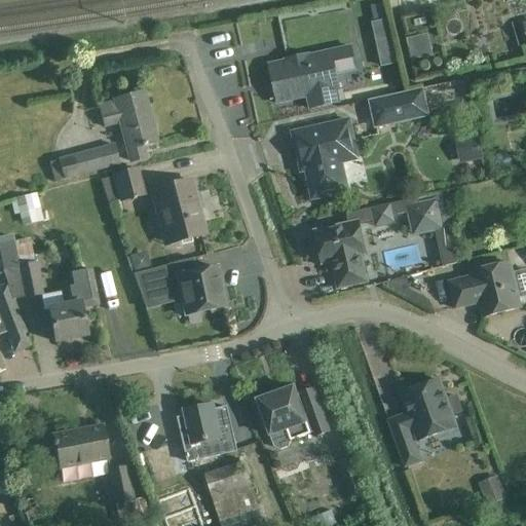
[(388,20),(372,24),(381,68),(399,65),(388,20)]
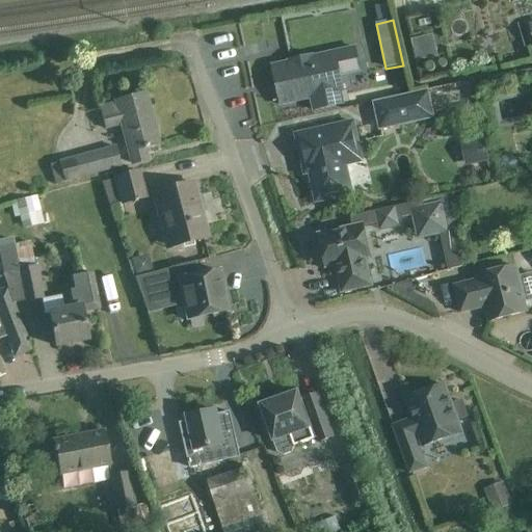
[(413,38),(418,59),(437,55),(432,33),(413,38)]
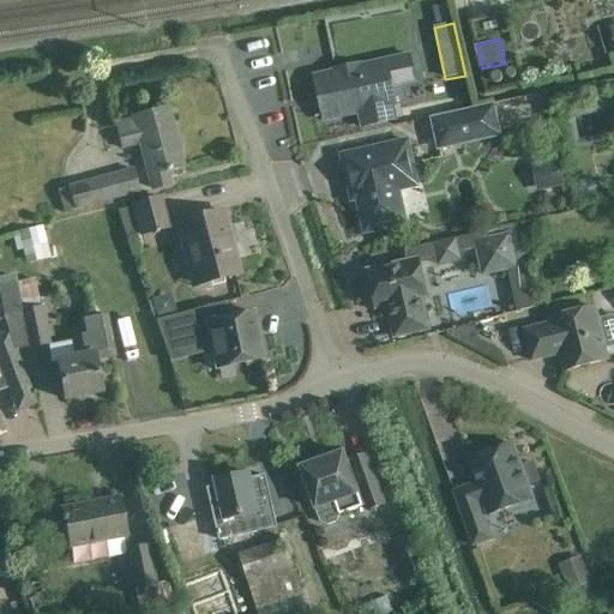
[(332,73),(314,77),(324,122),(359,114),(362,128),(396,121),(395,113),(393,107),(397,106),(392,86),(386,62),(410,58),(410,55),(362,66),(360,67),(360,65),(333,71),(333,72),(332,73)]
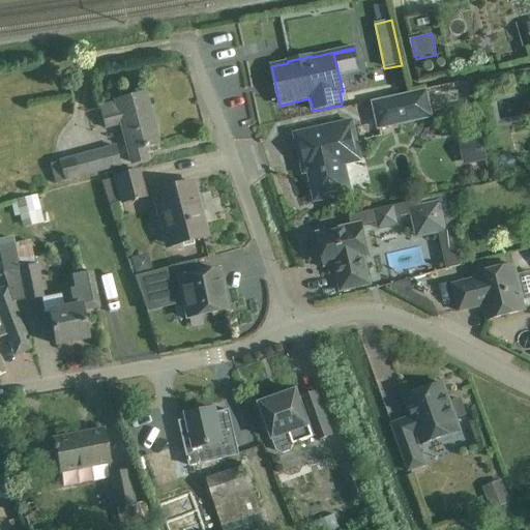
[(432,118),(425,90),(373,101),(379,129),(432,118)]
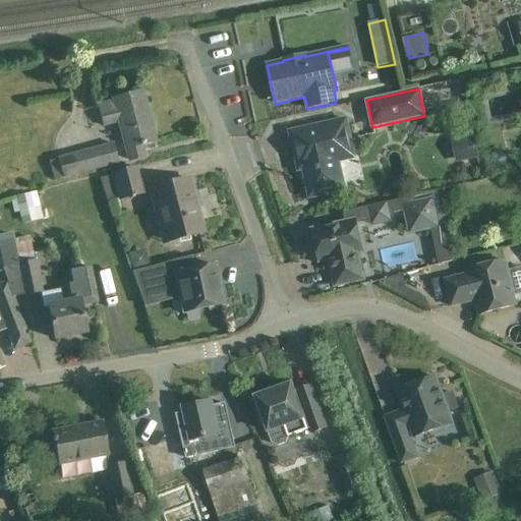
[(114,101),(97,106),(99,113),(103,126),(119,122),(129,160),(143,157),(140,147),(145,146),(145,143),(154,140),(141,93),(114,100),(114,101)]
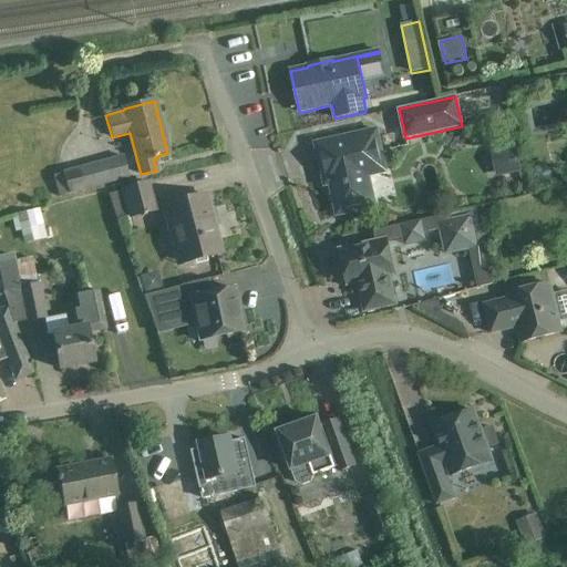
[(385,173),(377,131),(316,144),(325,186),(330,185),(337,216),(375,207),(368,176),(385,173)]
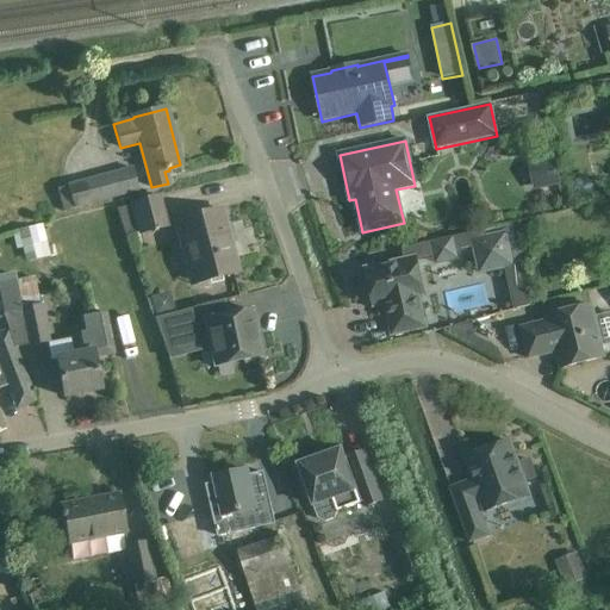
[(535,161),(541,188),(561,185),(555,156),(535,161)]
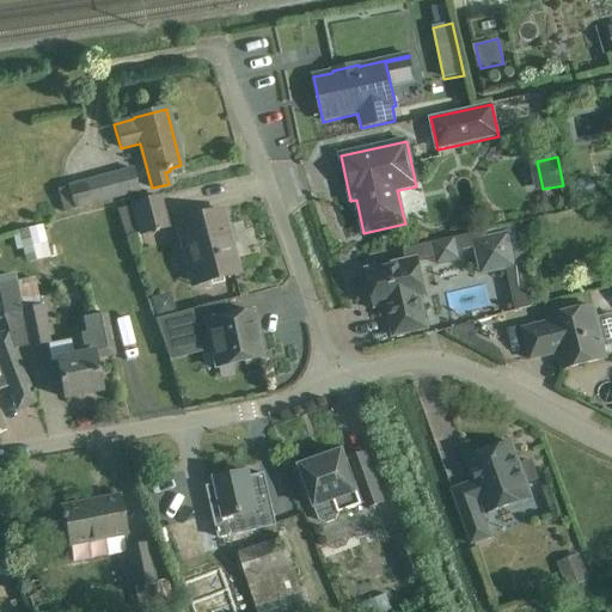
[(132,167),(66,185),(73,212),(139,194),(132,167)]
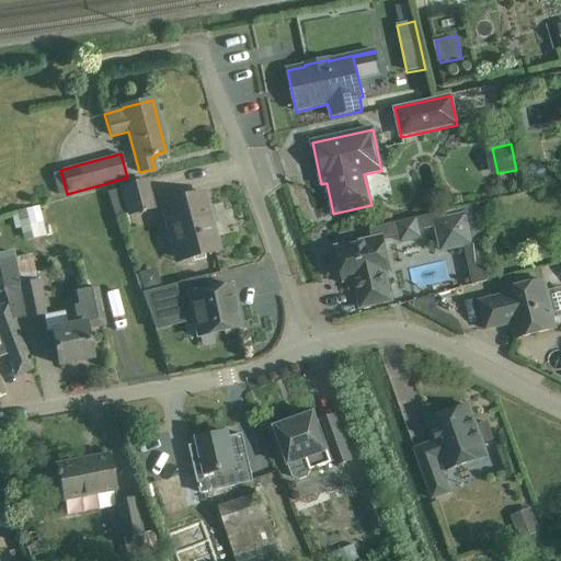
[(152,208),(146,182),(122,189),(106,193),(115,218),(128,215),(152,208)]
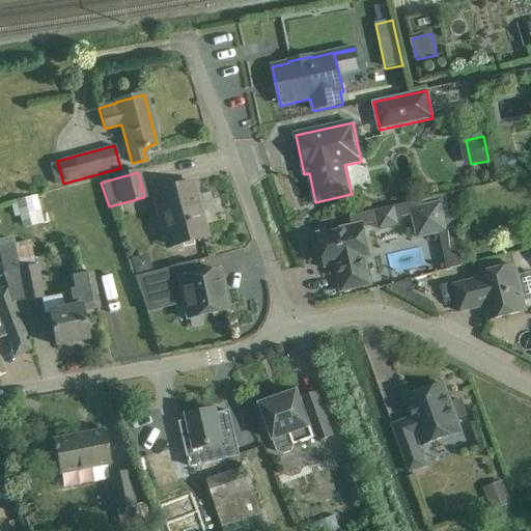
[(198,202),(193,184),(152,194),(158,213),(162,212),(171,247),(202,239),(193,203),(198,202)]
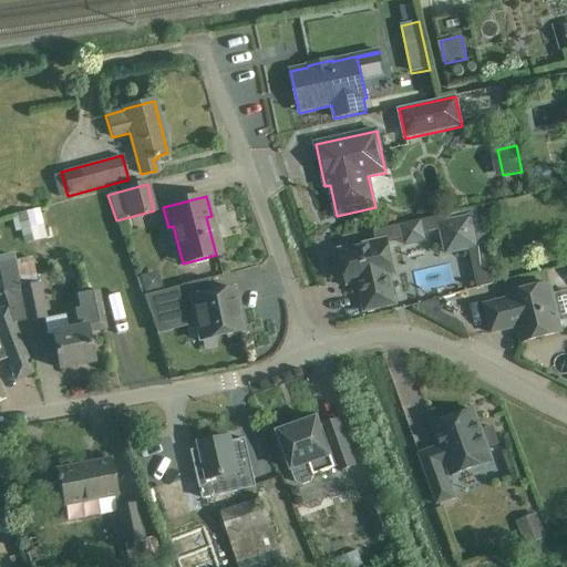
[(14,213),(20,241),(47,237),(42,208),(14,213)]
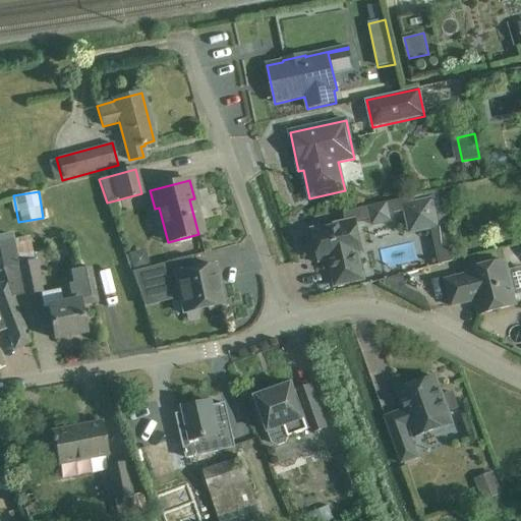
[(414,196),(343,212),(345,223),(355,221),(355,223),(370,219),(372,226),(392,222),(390,215),(404,212),(409,236),(440,229),(446,227),(438,191),(414,196)]
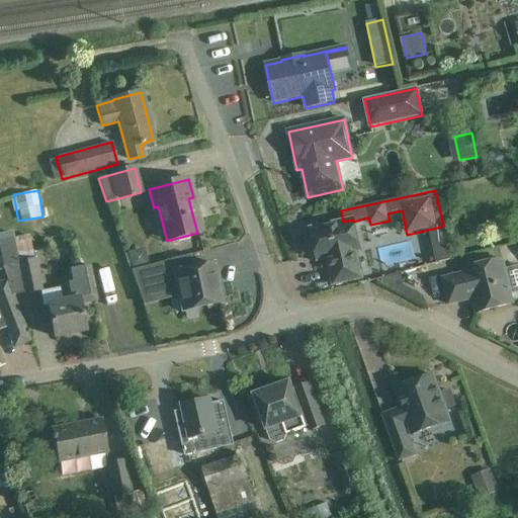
[(360,252),(353,220),(310,229),(318,261),(327,259),(333,285),(362,279),(356,252),(360,252)]
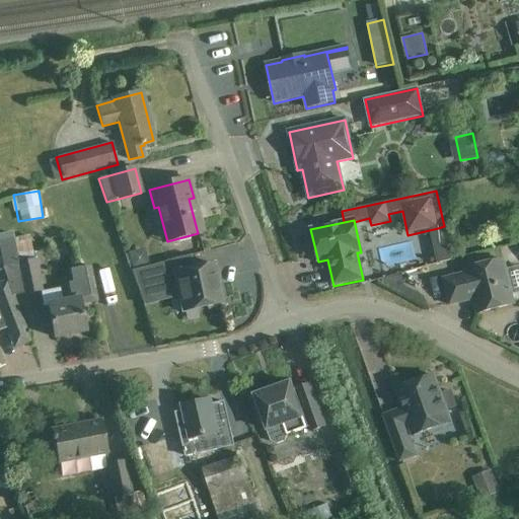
[(0,260),(8,280),(14,296),(42,291),(35,258),(33,260),(29,236),(0,242),(0,260)]
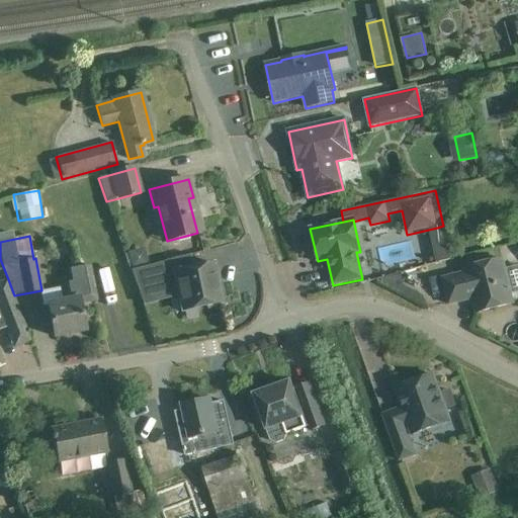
[(137,250),(127,253),(132,269),(149,265),(146,255),(137,250)]
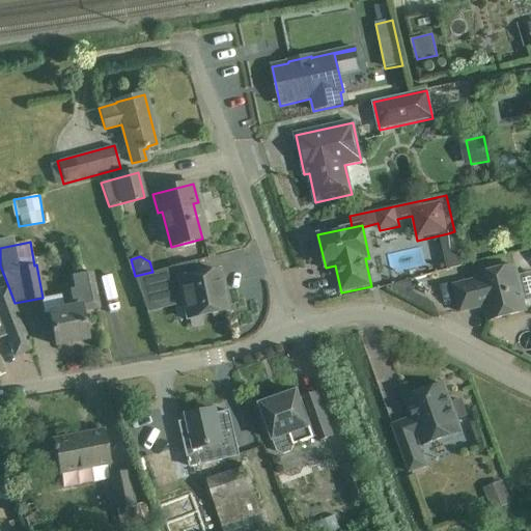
[(530,272),(518,276),(514,267),(477,276),(477,280),(453,286),(460,313),(484,307),(487,322),(526,312),(524,302),(530,300),(530,272)]
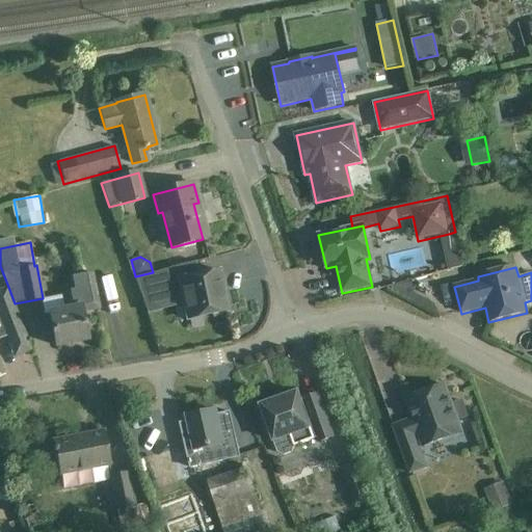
[(169,269),(134,278),(141,298),(175,289),(169,269)]
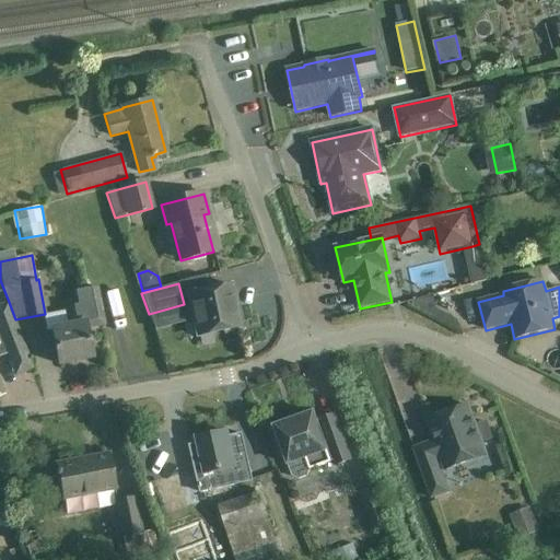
[(231,286),(187,294),(197,337),(240,328),(238,324),(242,323),(238,305),(235,306),(231,286)]
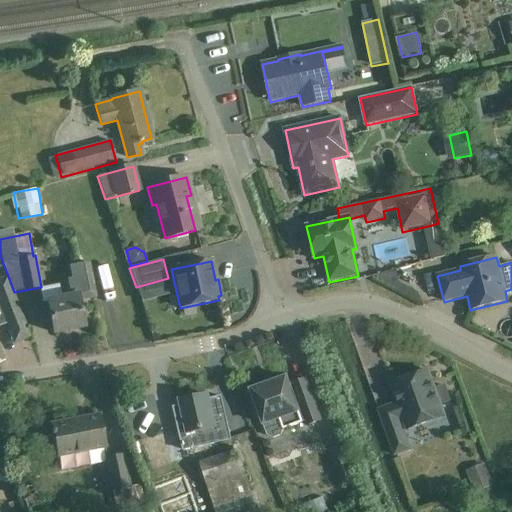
[(95,298),(88,263),(69,267),(71,281),(59,283),(62,299),(47,302),(53,333),(84,327),(78,301),(95,298)]
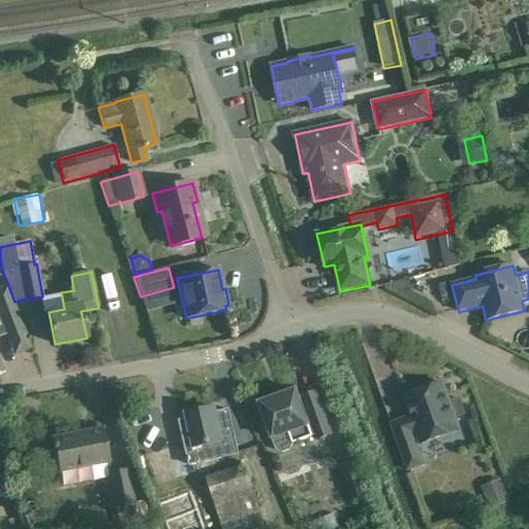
[(409,280),(391,285),(392,289),(402,296),(412,292),(409,280)]
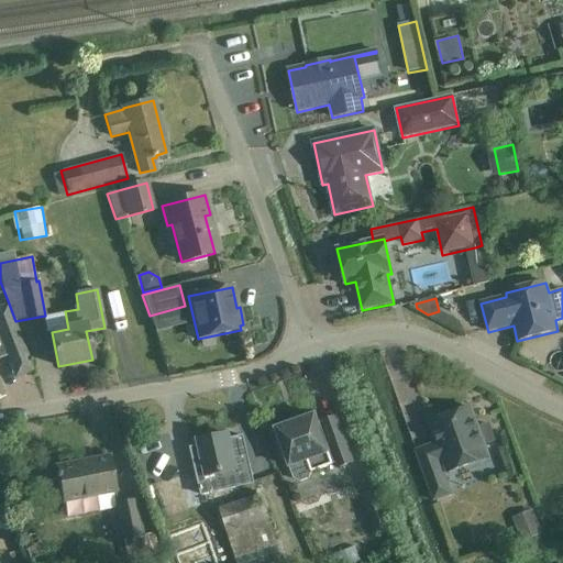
[(0,339),(7,356),(9,362),(29,353),(15,321),(9,304),(0,306),(0,339)]
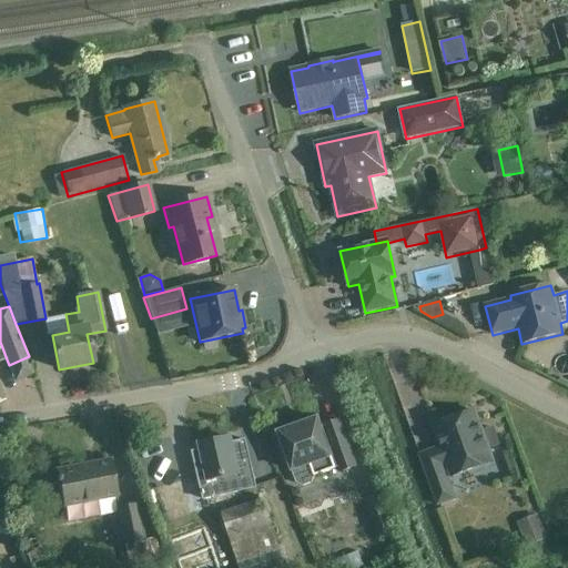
[(488,449),(498,445),(493,429),(483,433),(475,412),(433,427),(440,448),(419,456),(438,506),(455,499),(447,478),(493,462),(488,449)]
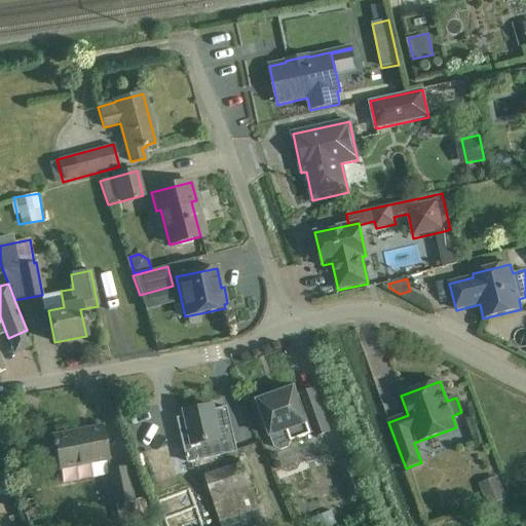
[(295,389),(295,388),(258,402),(258,403),(274,448),(280,451),(289,448),(291,442),(314,434),(316,438),(330,433),(314,390),(301,395),(297,397),(295,389)]
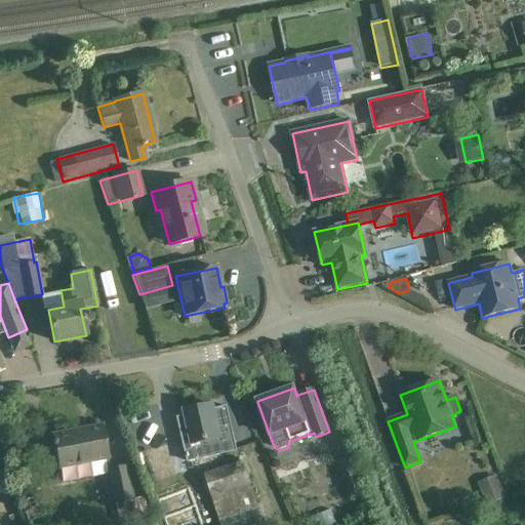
[(227,407),(221,408),(213,410),(211,405),(185,411),(186,416),(177,418),(188,462),(237,451),(231,426),(227,407)]
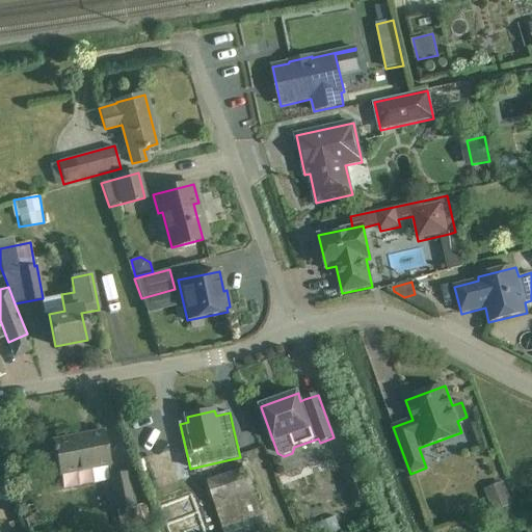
[(108,464),(102,432),(53,442),(54,449),(50,449),(51,454),(55,453),(59,475),(108,464)]
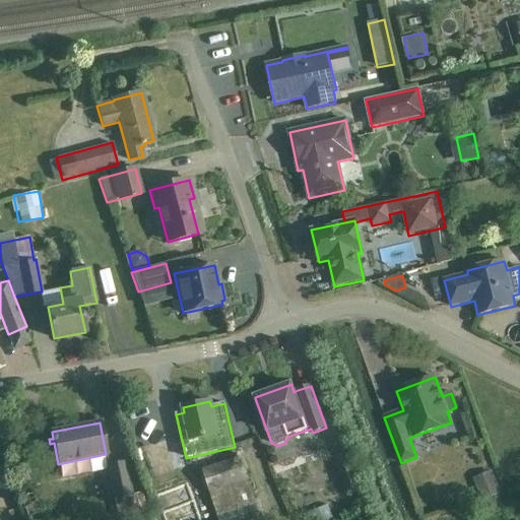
[(260,519),(241,456),(203,468),(218,519),(260,519)]
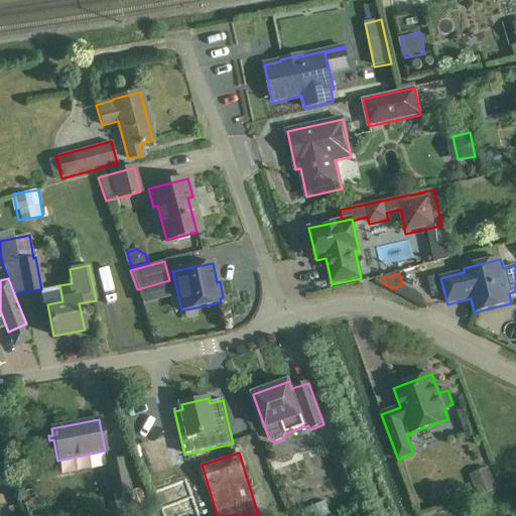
[(130,491),(123,460),(107,463),(113,495),(130,491)]
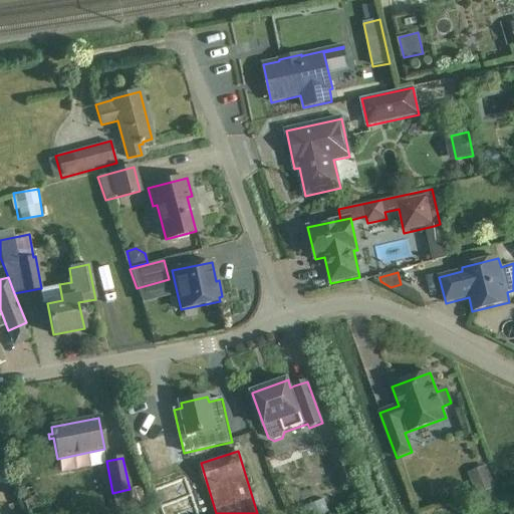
[(491,476),(471,483),(476,495),(495,487),(491,476)]
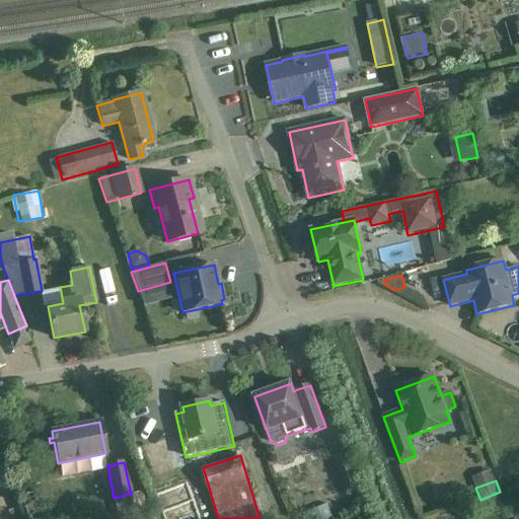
[(326,518),(331,517),(326,504),(302,514),(303,518),(326,518)]
